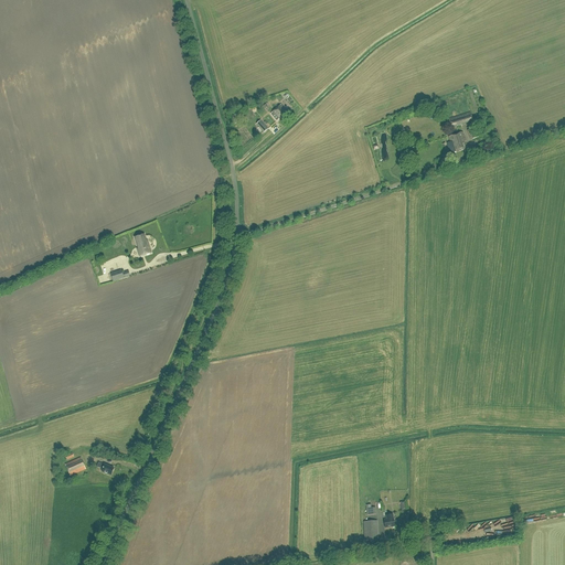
[(287,112),(281,105),(270,114),(277,121),(287,112)]
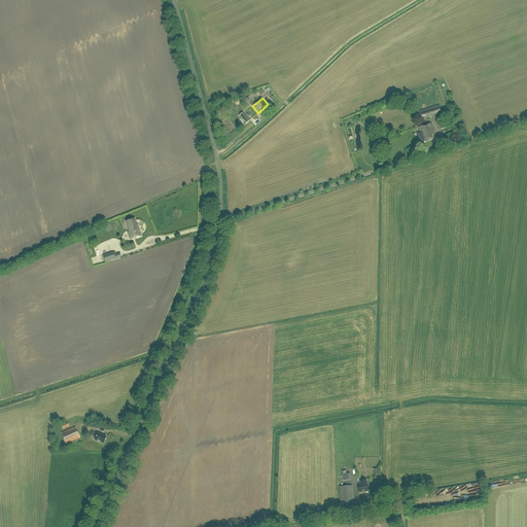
[(441,114),(438,105),(418,111),(421,119),(441,114)]
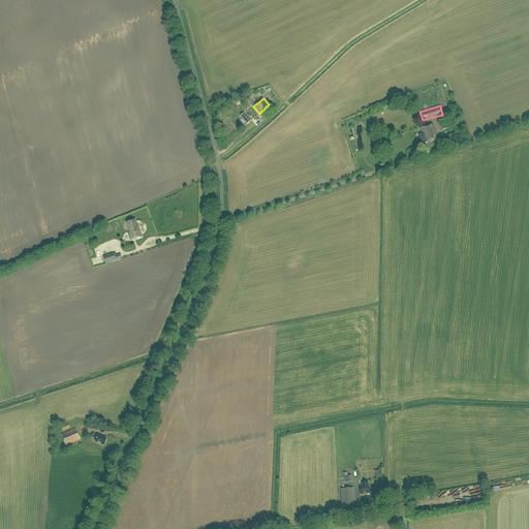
[(251,121),(244,113),(240,117),(247,125),(251,121)]
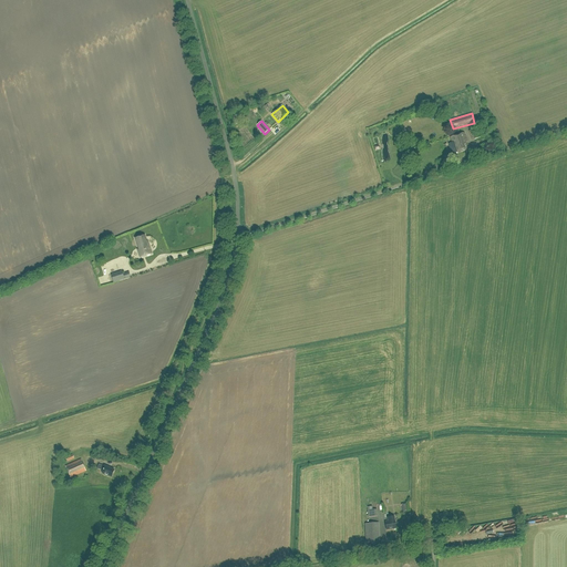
[(480,138),(476,129),(471,131),(474,141),(480,138)]
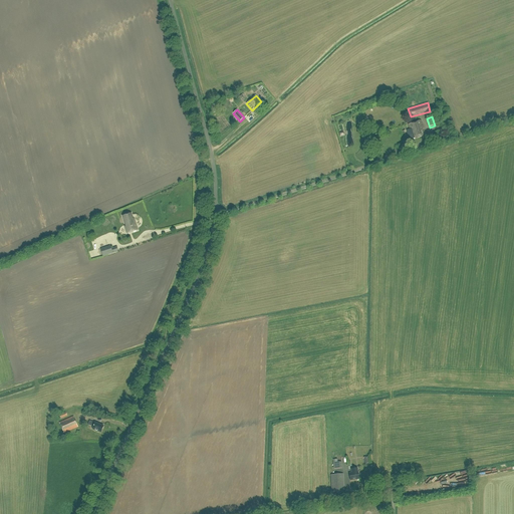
[(425,136),(421,120),(408,125),(410,130),(409,130),(412,140),(425,136)]
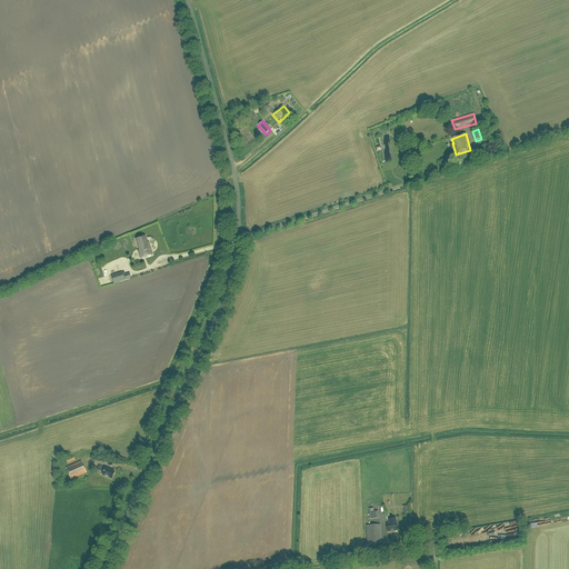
[(140,259),(152,256),(148,242),(147,243),(145,237),(136,240),(139,250),(138,251),(140,259)]
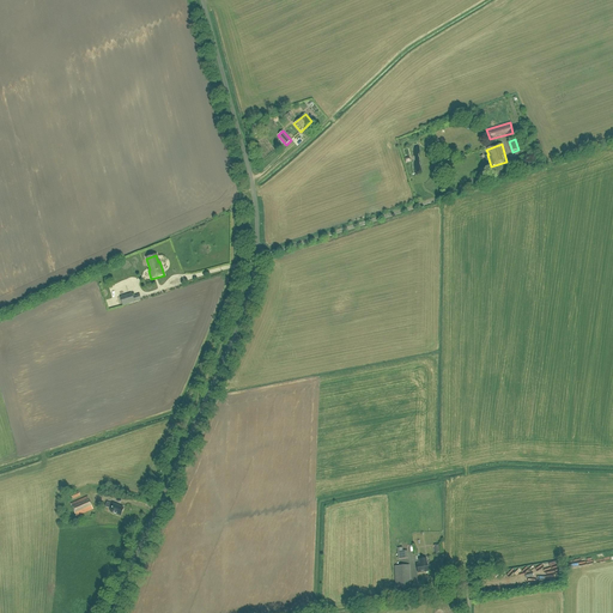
[(72,503),(74,509),(91,504),(90,498),(72,503)]
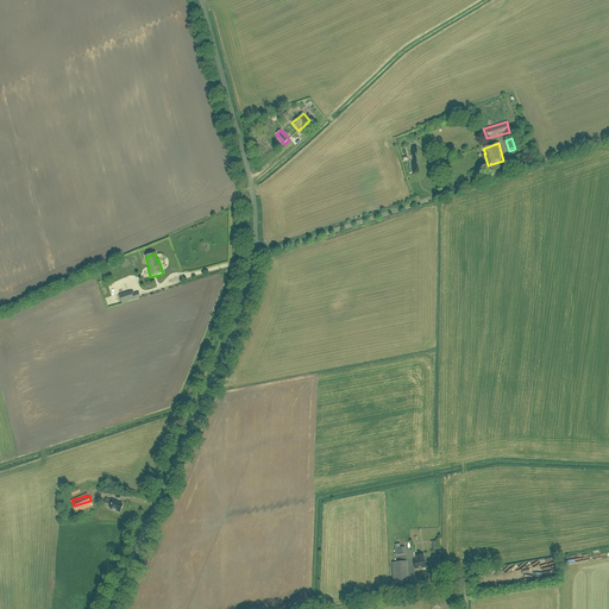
[(112,502),(106,500),(105,504),(111,507),(110,509),(120,513),(123,506),(112,501),(112,502)]
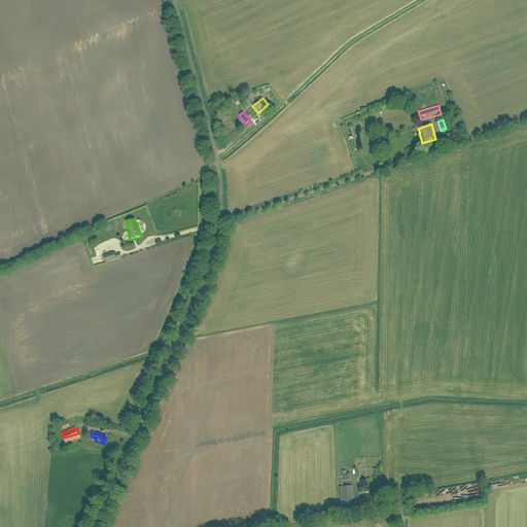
[(78,433),(64,437),(66,444),(80,440),(78,433)]
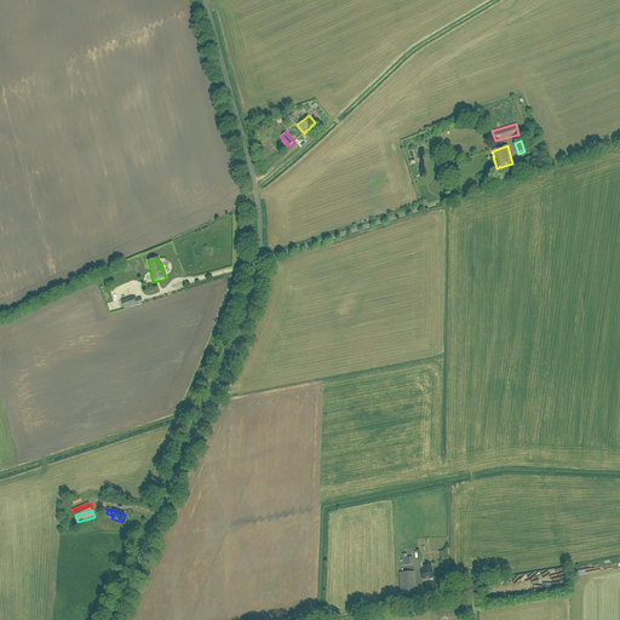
[(407,558),(407,555),(402,555),(403,566),(413,564),(413,557),(407,558)]
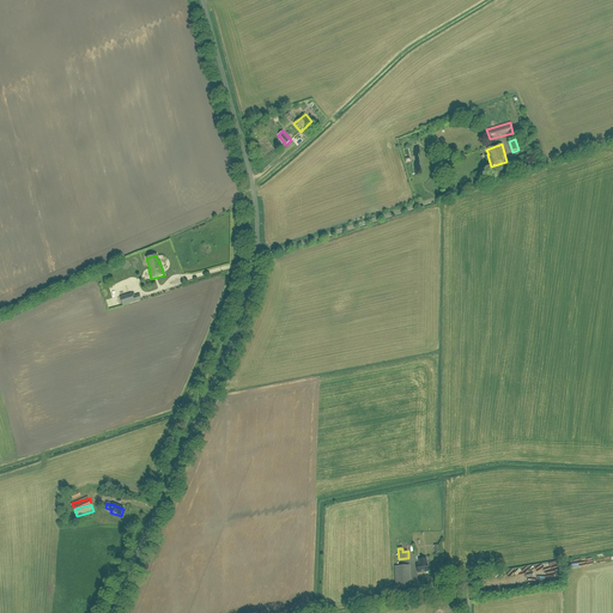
[(426,564),(425,559),(418,560),(419,564),(416,565),(417,574),(428,572),(426,564)]
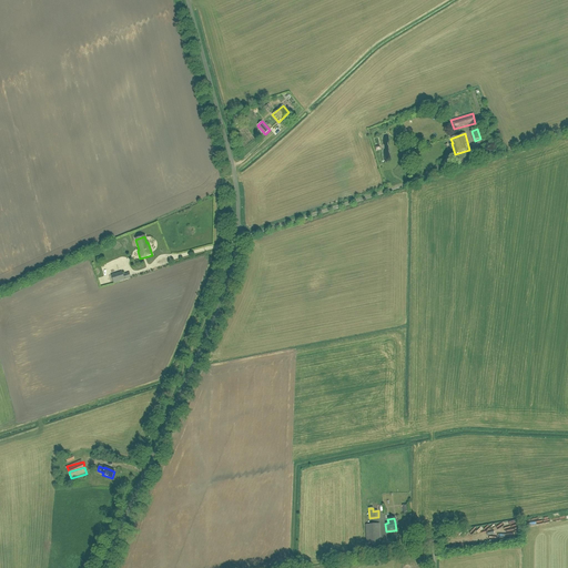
[(379,544),(378,524),(365,525),(366,545),(379,544)]
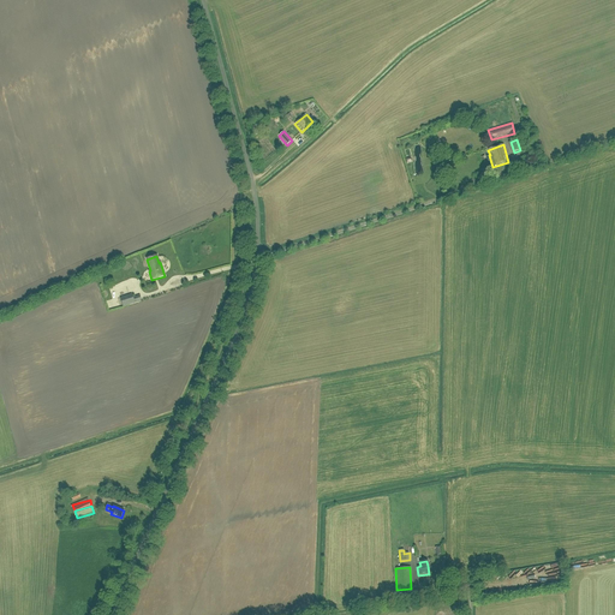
[(515,572),(508,578),(513,581),(519,577),(515,572)]
